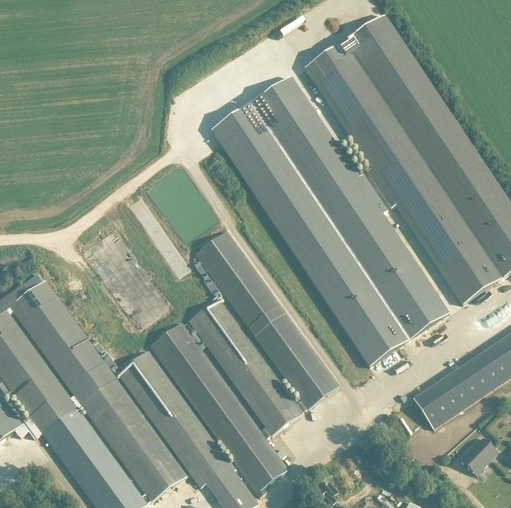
[(510,204),(384,14),(304,68),(371,167),(366,170),(391,207),(395,204),(462,304),(510,271),(510,204)]
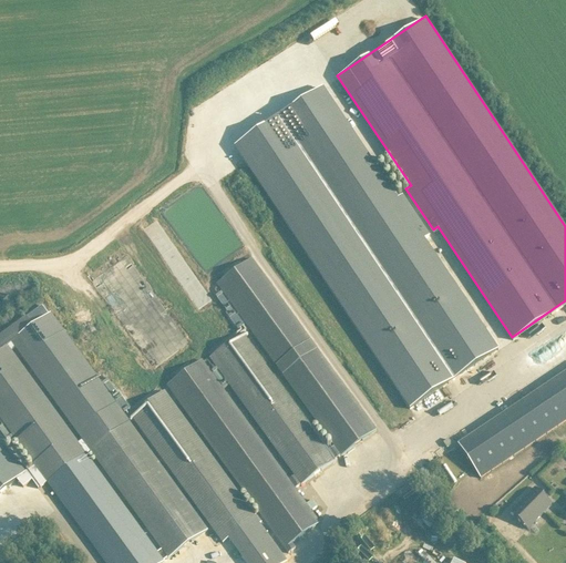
[(322,84),(234,144),(409,406),(497,347),(423,236),(429,233),(401,192),(397,195),(322,84)]
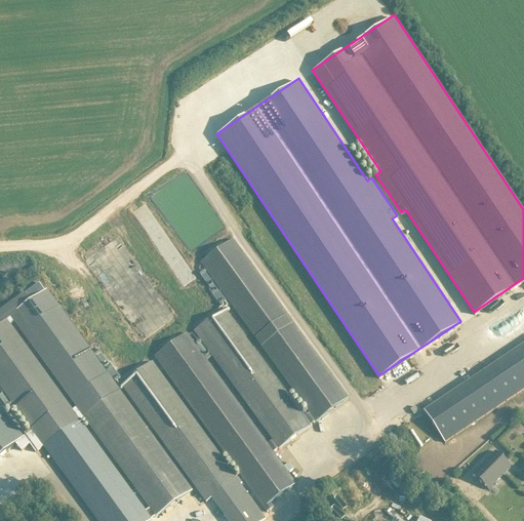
[(198,335),(194,338),(193,337),(192,338),(186,329),(153,353),(266,509),(273,504),(270,498),(295,480),(287,469),(292,465),(288,458),(283,463),(273,448),(347,394),(232,235),(199,259),(308,410),(301,413),(224,305),(192,327),(198,335)]
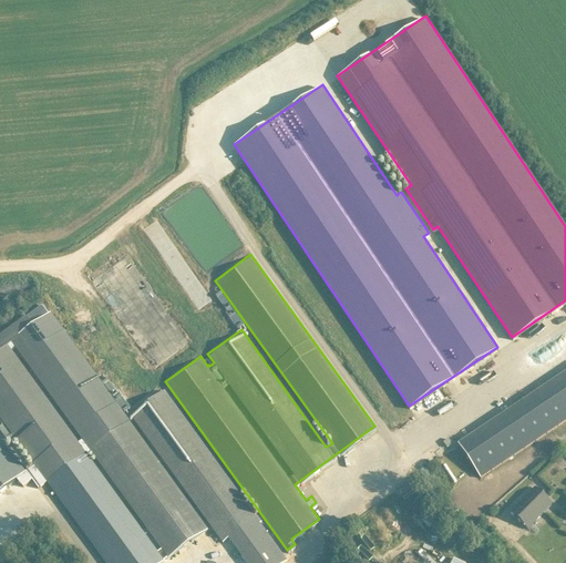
[(37,484),(45,479),(106,562),(156,562),(207,526),(50,309),(48,311),(41,303),(0,331),(0,416),(33,462),(26,469),(37,484)]
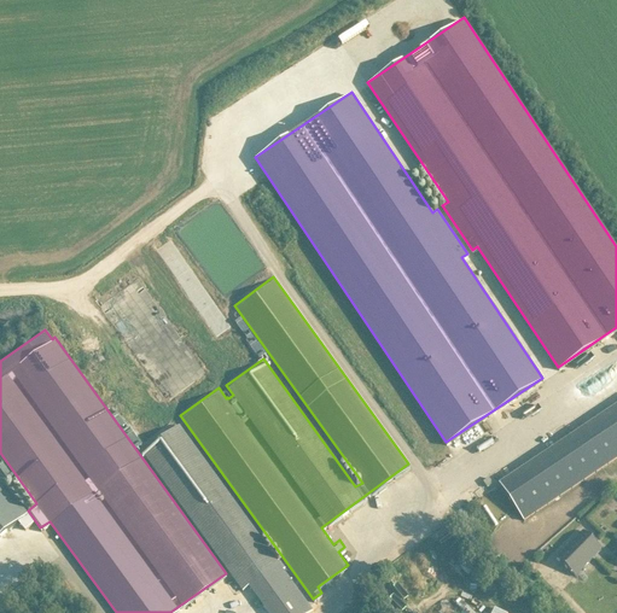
[(523,517),(616,454),(616,401),(609,407),(514,470),(511,471),(499,479),(499,480),(504,486),(523,517)]
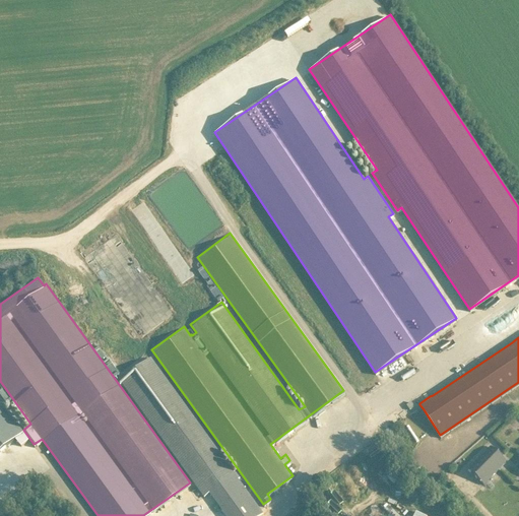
[(238,475),(239,474),(150,355),(118,378),(203,495),(208,491),(226,477),(231,481),(238,475)]
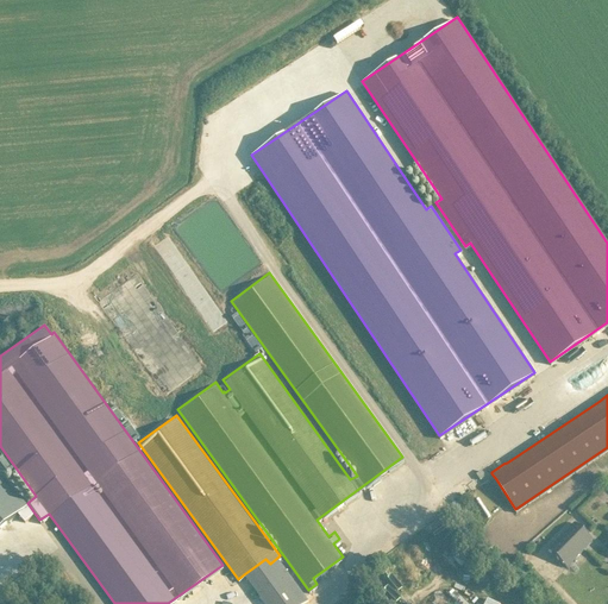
[(0,524),(26,503),(0,472),(0,524)]
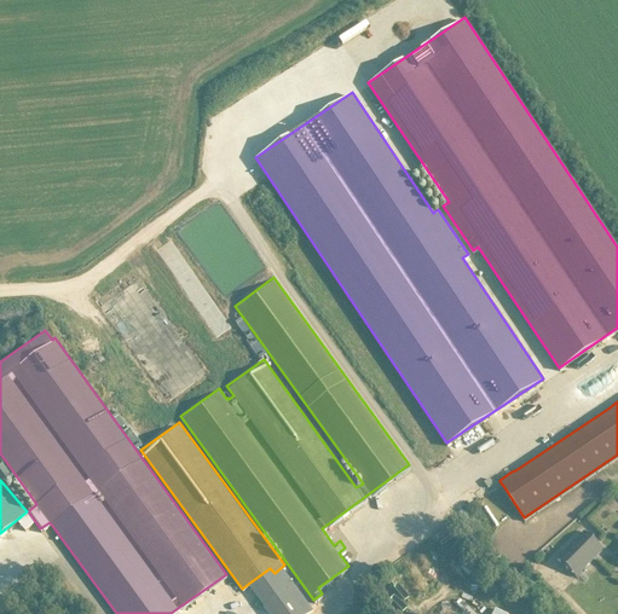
[(583,528),(556,555),(575,573),(590,557),(584,550),(594,539),(583,528)]
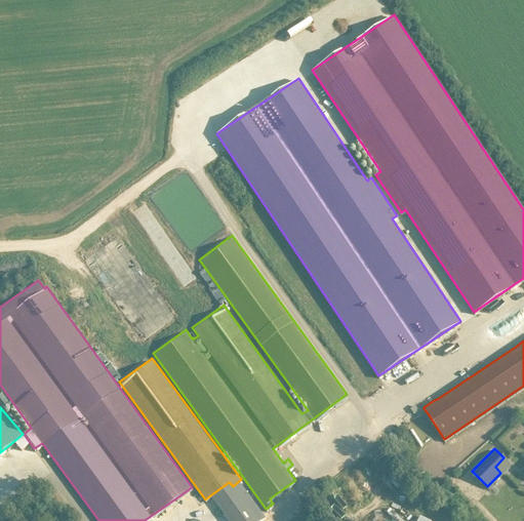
[(258,520),(265,516),(240,480),(233,486),(229,482),(210,495),(228,520),(258,520)]
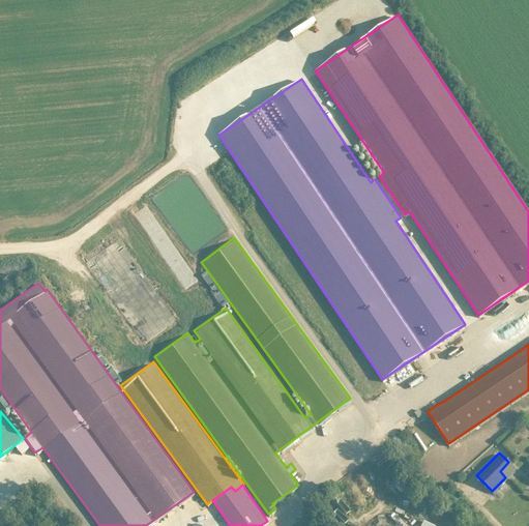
[(383,497),(379,493),(370,500),(377,509),(390,498),(386,494),(383,497)]
